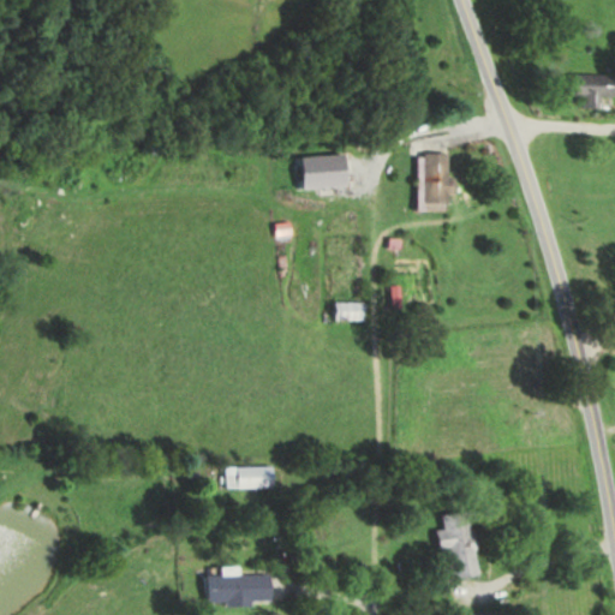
[(575,96),(584,96),(584,108),(614,107),(614,75),(575,75),(575,96)]
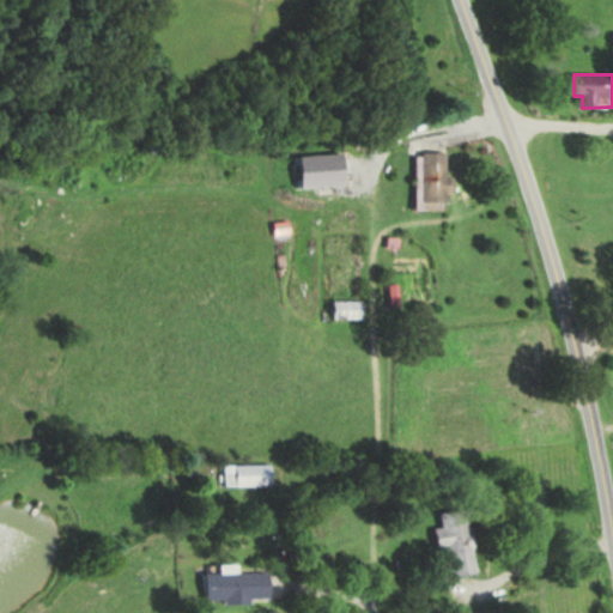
[(424,153),(424,208),(449,208),(449,153),(424,153)]
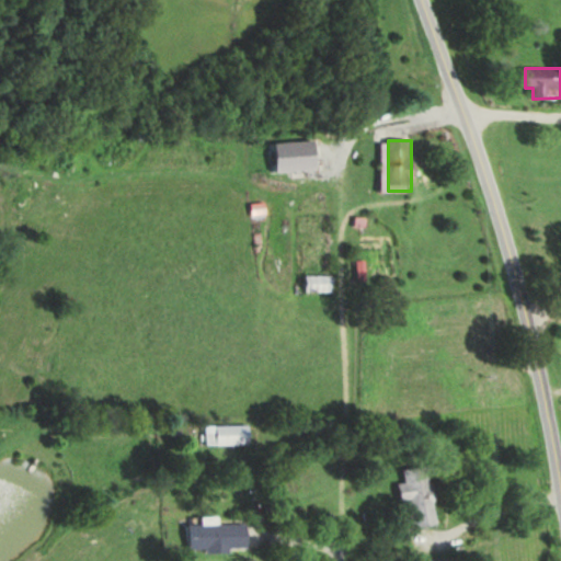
[(308,301),(334,301),(334,275),(308,275),(308,301)]
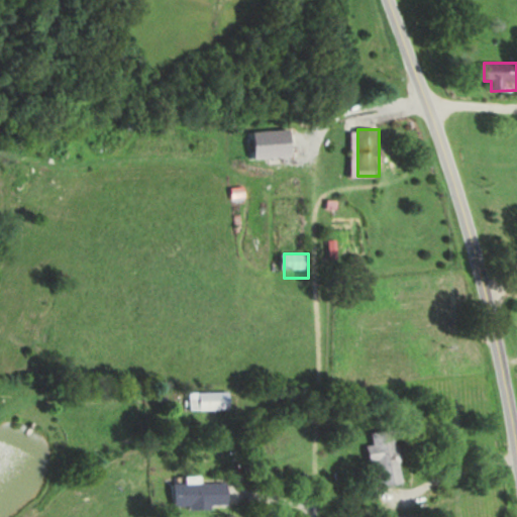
[(192,409),(230,409),(230,392),(192,392),(192,409)]
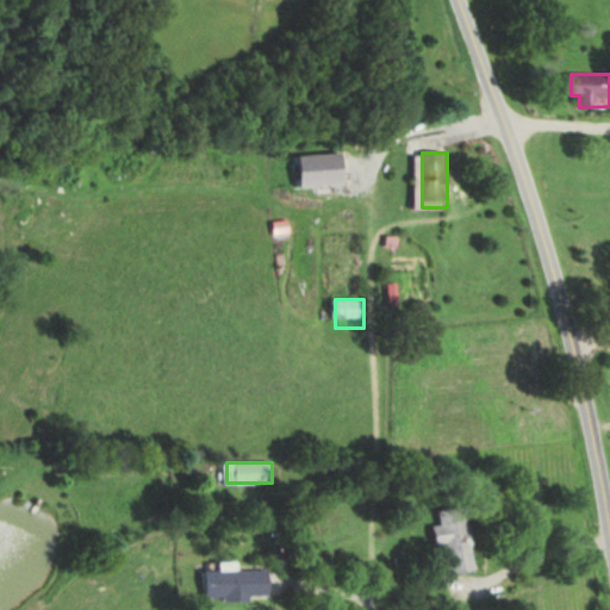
[(448,545),(452,572),(477,570),(470,506),(442,510),(443,526),(436,526),(439,546),(448,545)]
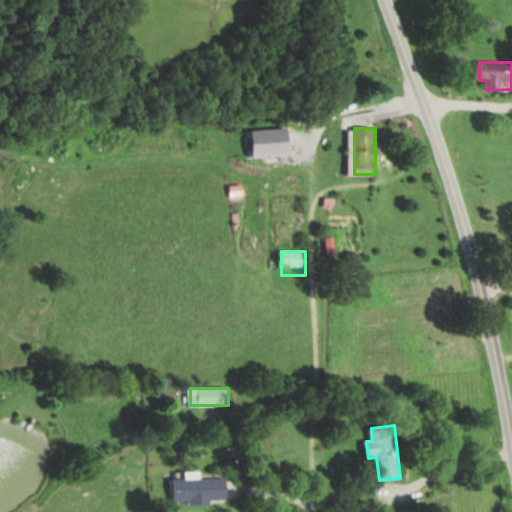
[(191,505),(228,504),(228,478),(201,478),(201,472),(188,472),(188,480),(174,480),(174,501),(191,501),(191,505)]
